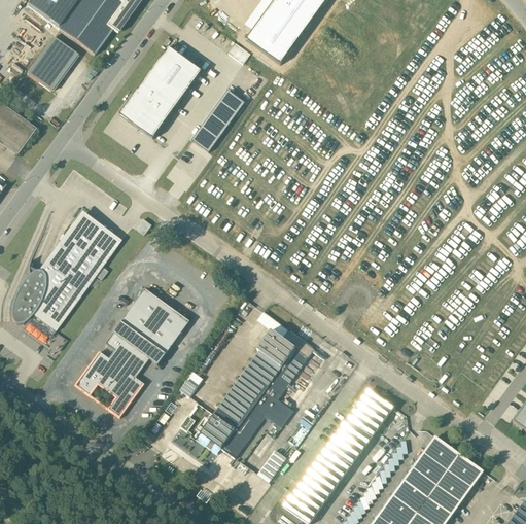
[(31,0),(30,1),(61,25),(59,28),(95,54),(115,27),(118,29),(140,0),(31,0)]
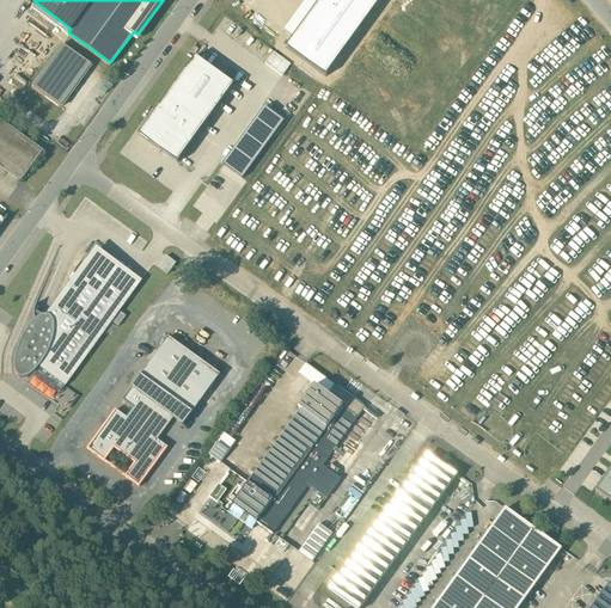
[(305,0),(287,26),(295,32),(288,43),(327,71),(377,0),(305,0)]
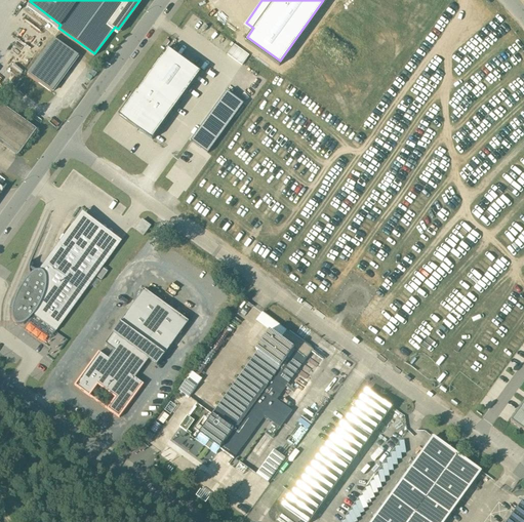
[(78,53),(53,35),(27,71),(51,89),(78,53)]
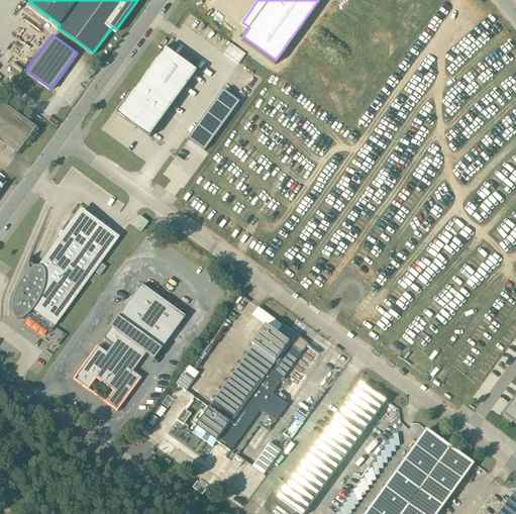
[(166,44),(118,111),(150,134),(199,69),(166,44)]
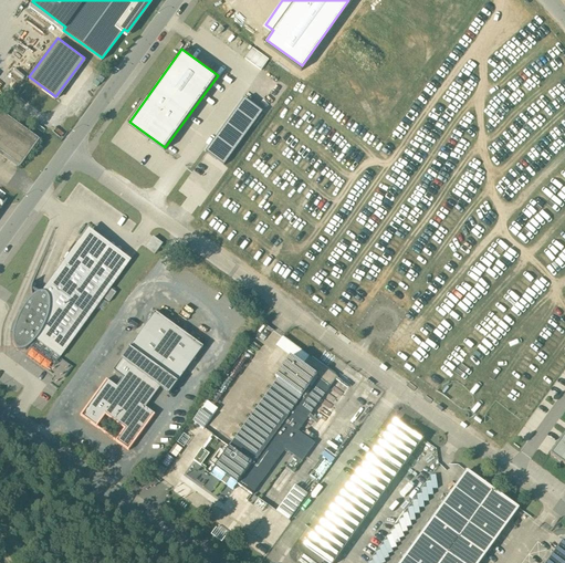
[(263,107),(244,94),(206,147),(223,160),(263,107)]
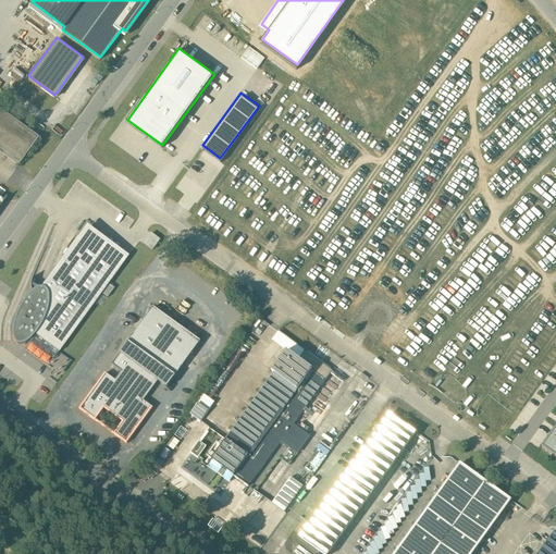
[(38,135),(0,107),(0,146),(20,160),(38,135)]
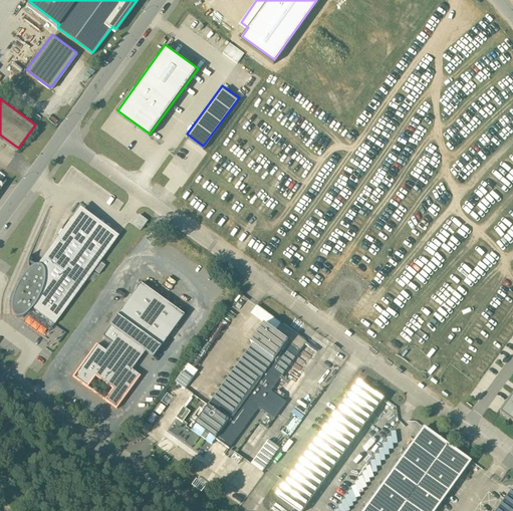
[(79,205),(72,216),(83,224),(83,225),(110,244),(118,233),(79,205)]
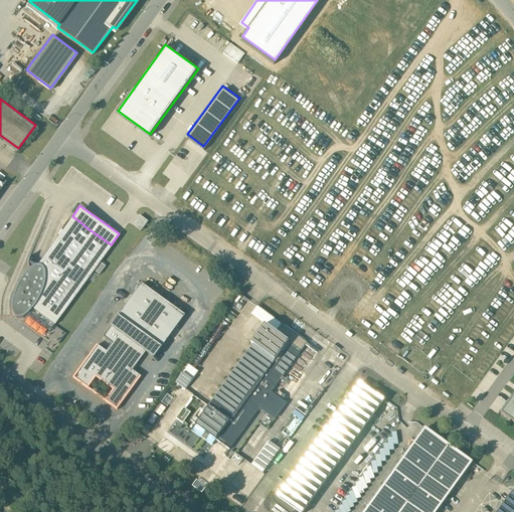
[(140,212),(133,222),(141,228),(148,218),(140,212)]
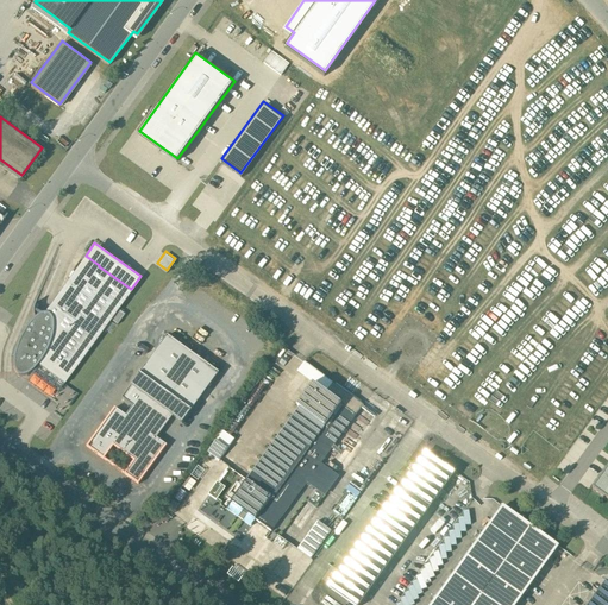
[(33,303),(32,306),(32,309),(33,313),(35,316),(31,320),(27,323),(24,328),(20,335),(17,342),(16,346),(14,345),(12,354),(13,354),(13,358),(13,364),(14,367),(16,371),(18,373),(22,375),(26,373),(30,371),(33,367),(38,363),(64,382),(105,326),(110,319),(131,290),(131,289),(99,266),(99,265),(86,256),(85,256),(75,270),(71,268),(68,275),(69,276),(44,312),(33,307),(35,303),(36,300),(36,298),(33,303)]
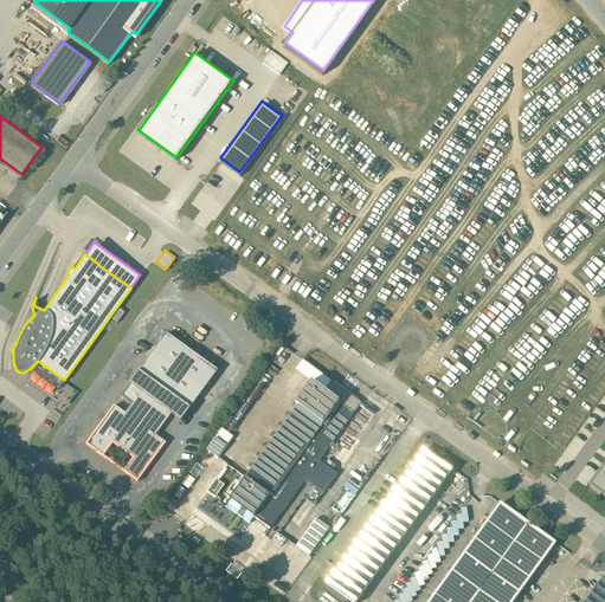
[(219,370),(167,334),(142,369),(194,406),(219,370)]
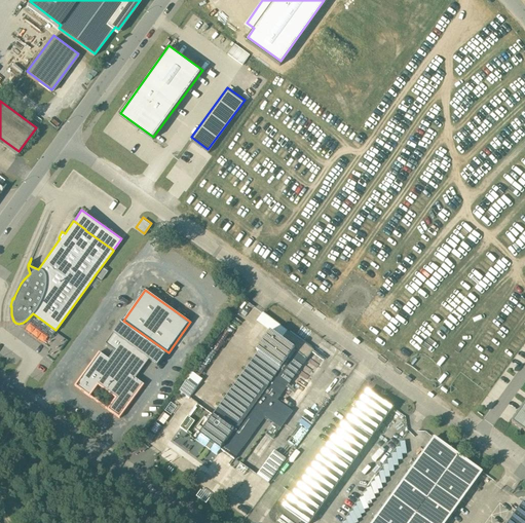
[(100,350),(77,384),(92,395),(100,383),(118,396),(110,407),(122,415),(144,382),(137,377),(148,360),(158,367),(167,353),(121,322),(107,342),(116,348),(110,358),(100,350)]
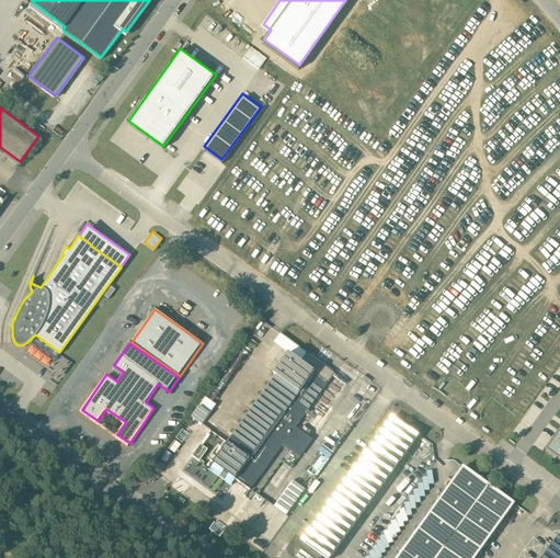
[(275,372),(277,373),(229,441),(251,456),(237,477),(251,487),(284,441),(299,453),(311,436),(295,424),(334,371),(308,351),(301,360),(289,351),(275,372)]
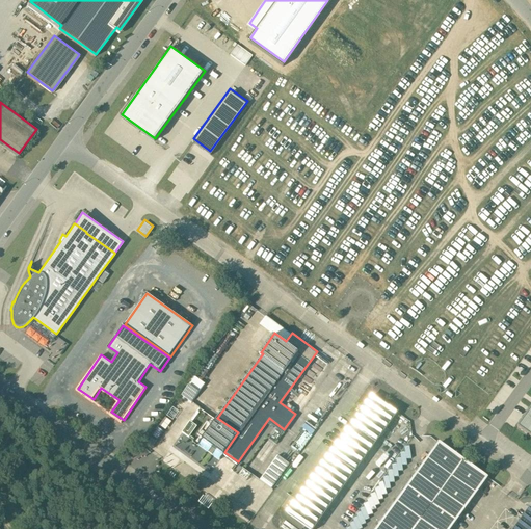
[(196,398),(209,378),(198,372),(186,392),(196,398)]
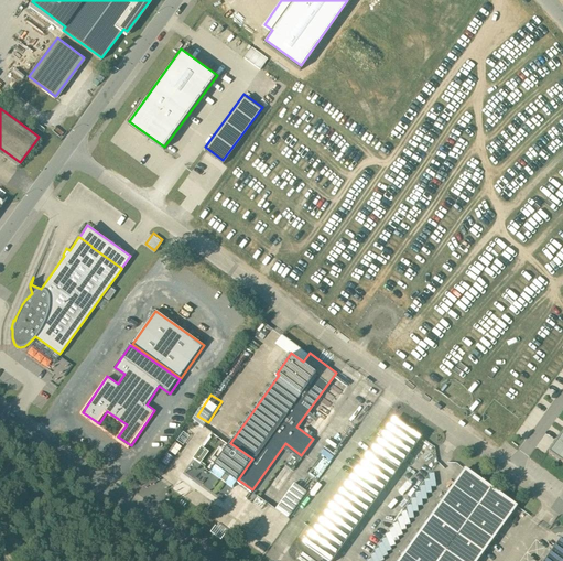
[(422,434),(397,416),(305,541),(332,560),(422,434)]
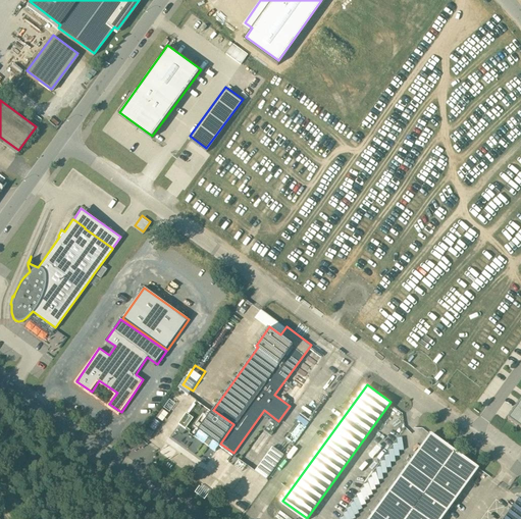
[(520,393),(506,412),(520,422),(520,393)]
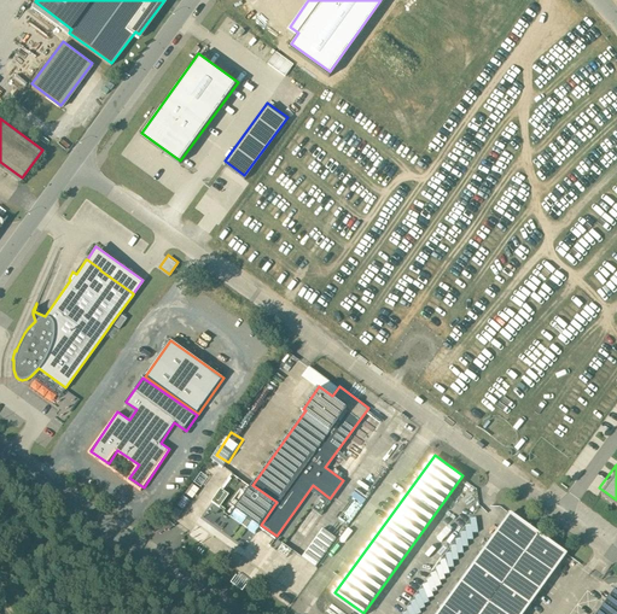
[(226,485),(219,497),(227,502),(234,489),(226,485)]
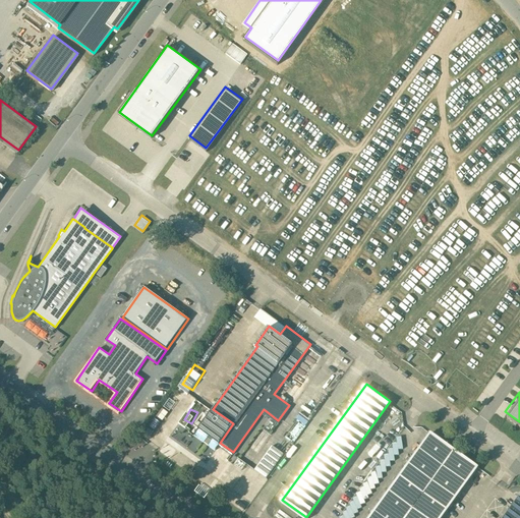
[(440,517),(478,465),(431,430),(367,517),(440,517)]
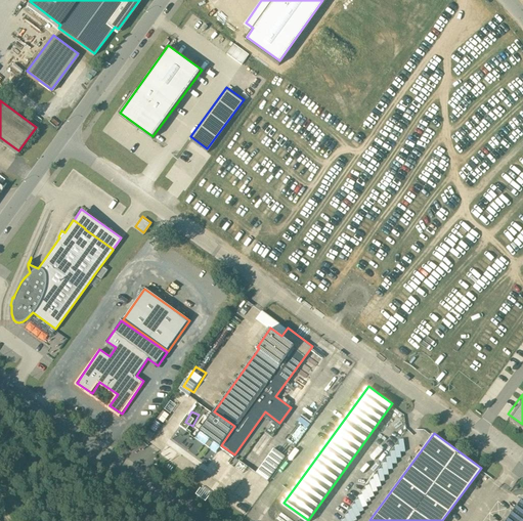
[(522,498),(506,520),(522,520),(522,498)]
